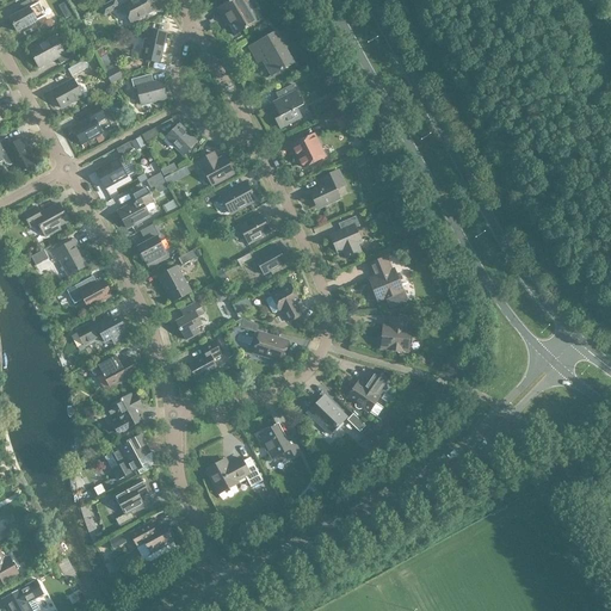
[(36,0),(28,0),(17,6),(20,12),(10,18),(17,32),(45,16),(36,0)]
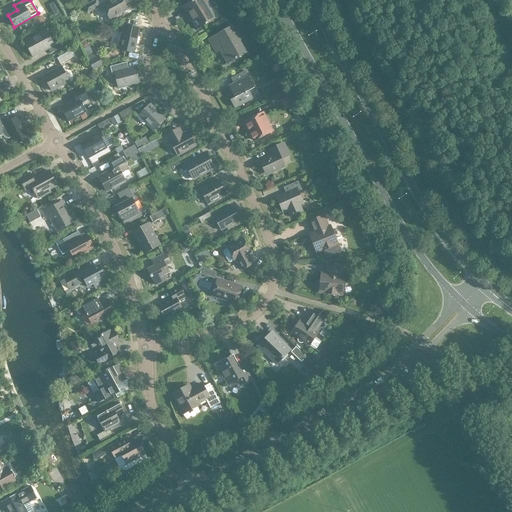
[(87,13),(99,6),(96,0),(84,7),(87,13)]
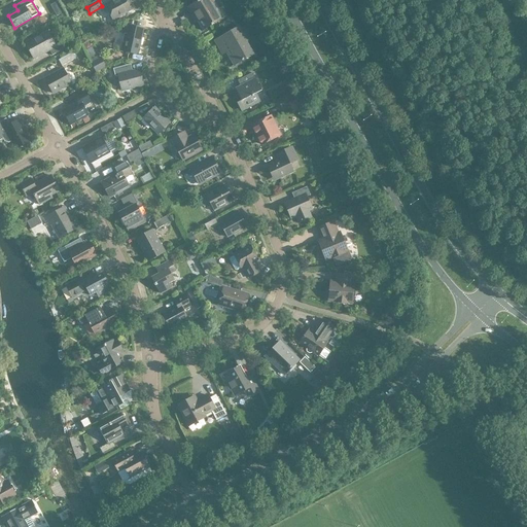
[(112,21),(133,9),(128,0),(117,0),(114,2),(112,0),(104,5),(112,21)]
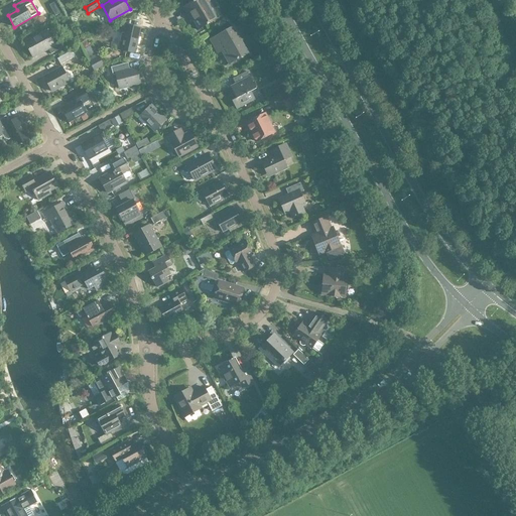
[(198,30),(219,17),(213,8),(210,10),(207,3),(209,2),(208,0),(195,0),(182,7),(186,15),(190,13),(194,19),(191,20),(192,21),(198,29),(198,30)]
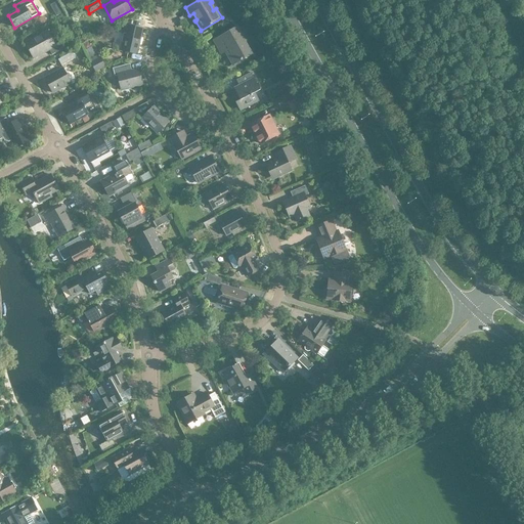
[(246,1),(238,6),(242,11),(249,6),(246,1)]
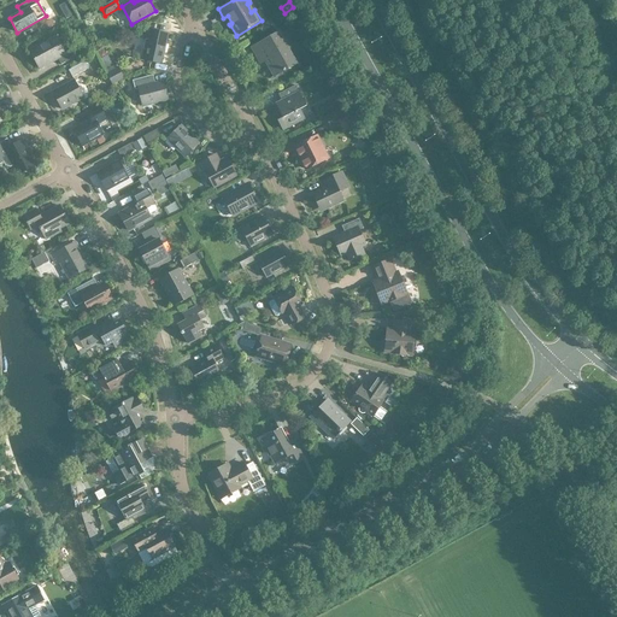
[(65,11),(64,15),(66,18),(74,15),(70,7),(65,11)]
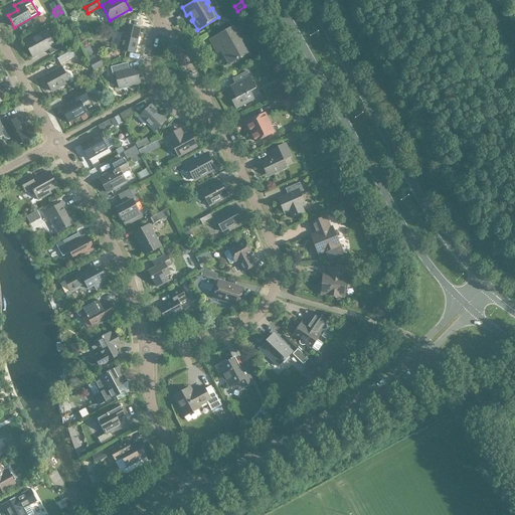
[(42,16),(34,20),(36,25),(44,20),(42,16)]
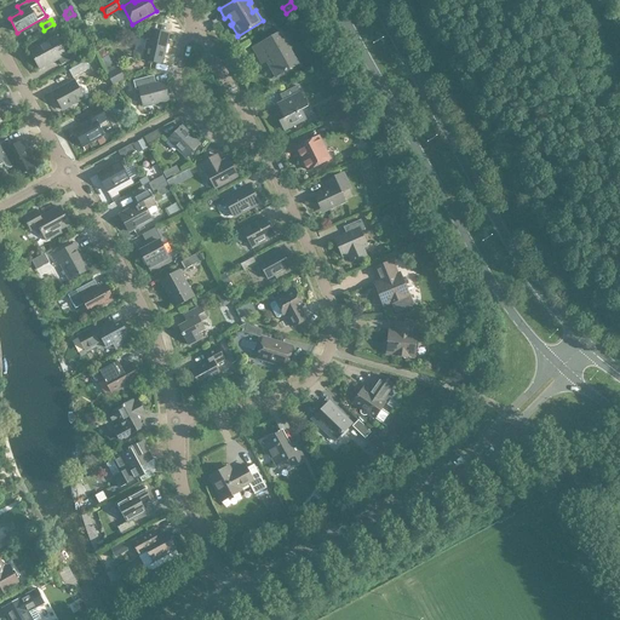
[(161,64),(165,53),(168,34),(151,29),(149,40),(145,40),(143,50),(147,50),(144,61),(161,64)]
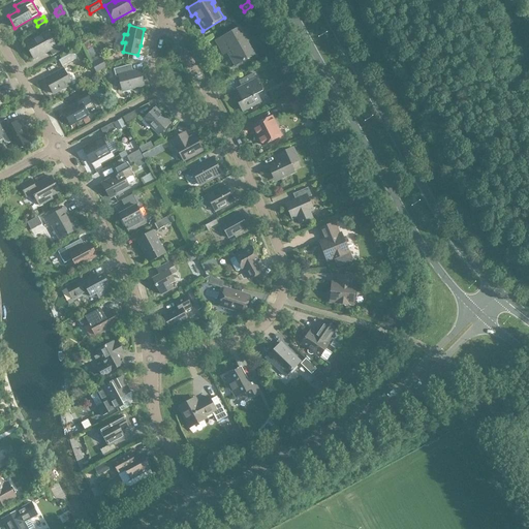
[(253,55),(238,28),(215,40),(221,51),(224,49),(235,66),(253,55)]
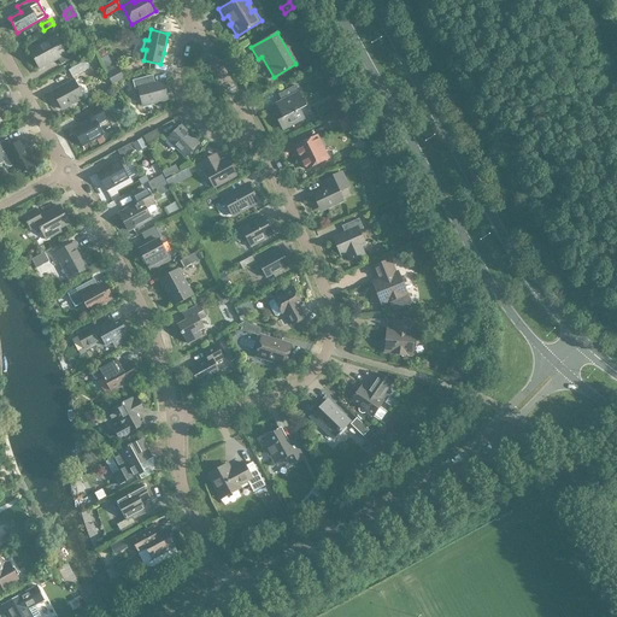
[(64,53),(56,37),(30,51),(39,68),(57,58),(60,65),(76,57),(71,50),(64,53)]
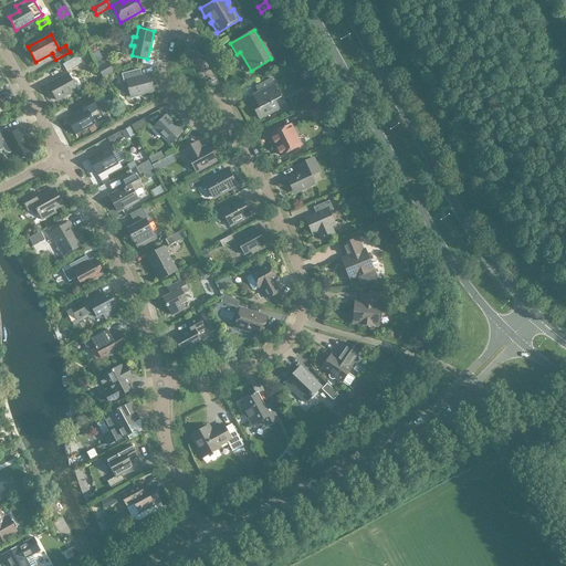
[(62,64),(66,71),(81,63),(77,56),(62,64)]
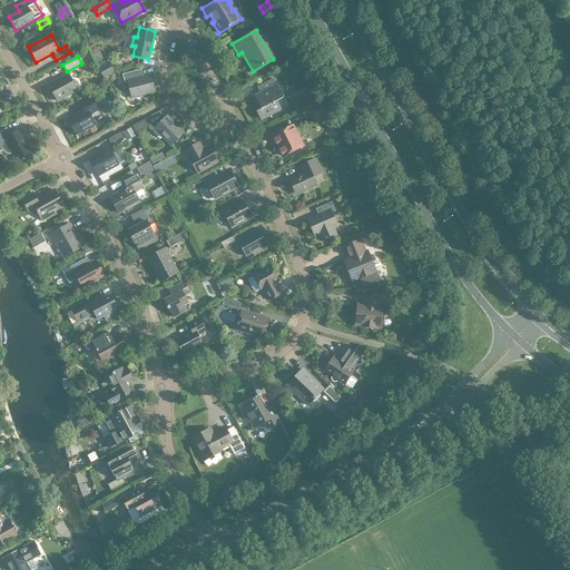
[(301,59),(292,65),(297,74),(306,68),(301,59)]
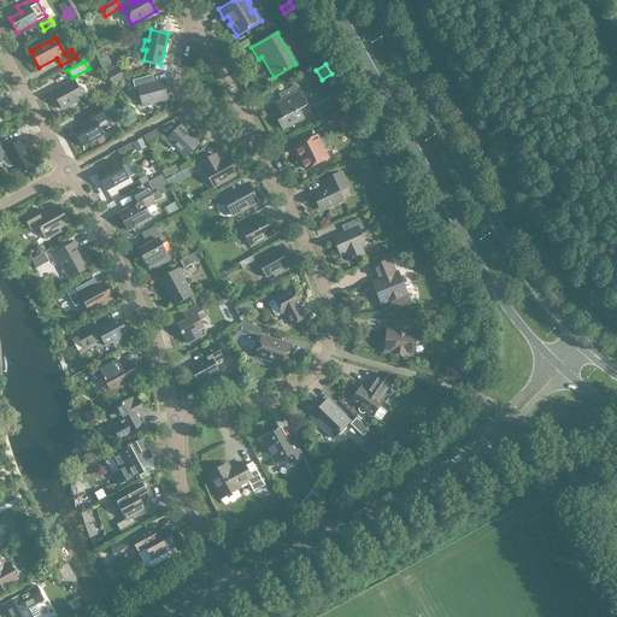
[(117,69),(106,74),(112,84),(123,78),(117,69)]
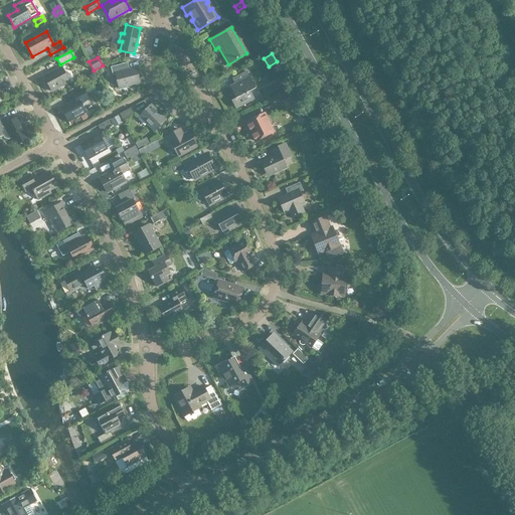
[(127,63),(111,67),(113,74),(115,74),(119,89),(139,83),(136,68),(128,70),(127,63)]
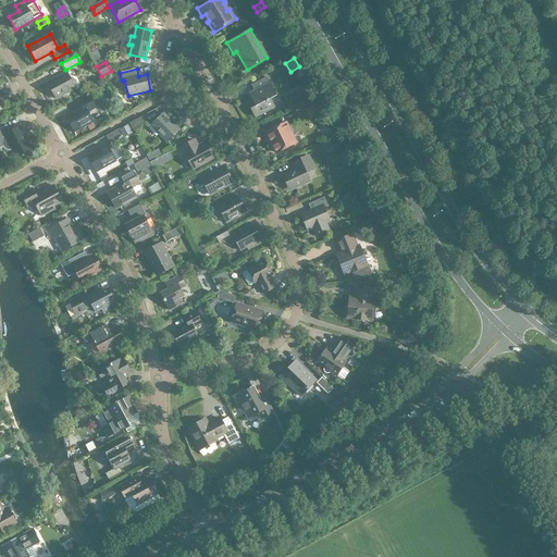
[(56,99),(75,88),(66,73),(47,83),(56,99)]
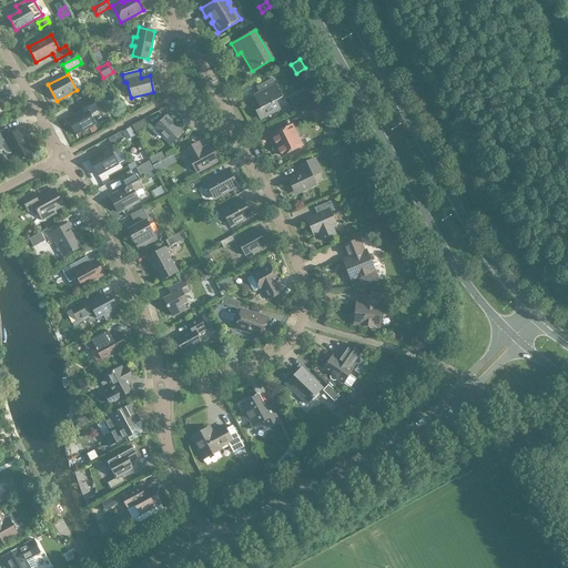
[(282,98),(271,79),(265,81),(269,88),(253,95),(260,109),(254,111),(260,120),(281,109),(275,101),(282,98)]
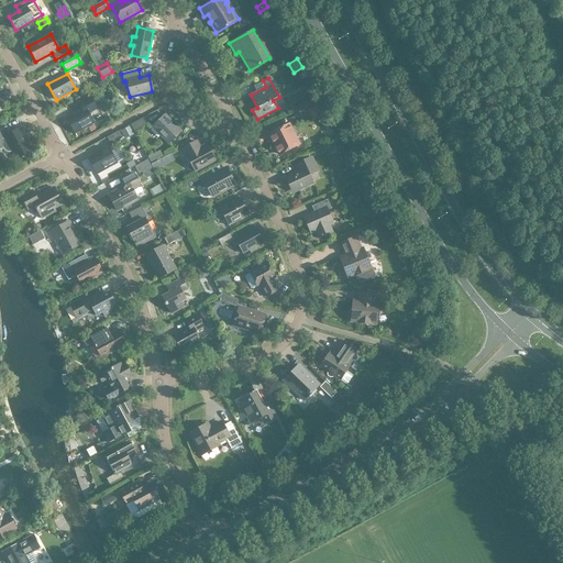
[(66,119),(74,133),(94,122),(88,113),(97,109),(90,97),(78,103),(83,110),(66,119)]
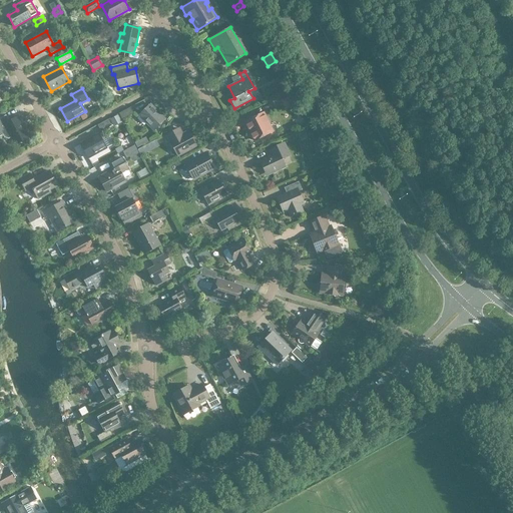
[(296,100),(293,93),(281,99),(285,106),(296,100)]
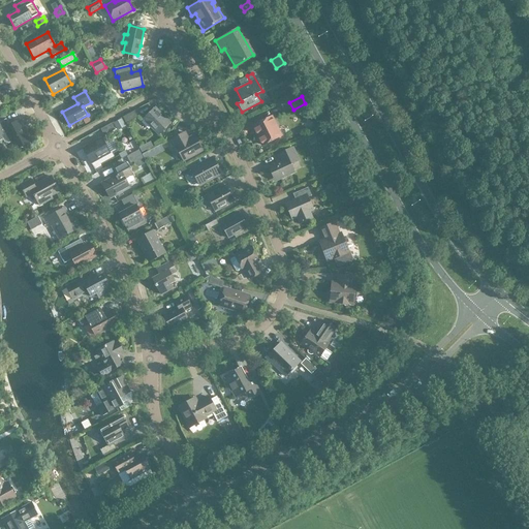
[(158,134),(170,123),(155,107),(153,109),(154,110),(150,114),(149,113),(143,120),(158,134)]
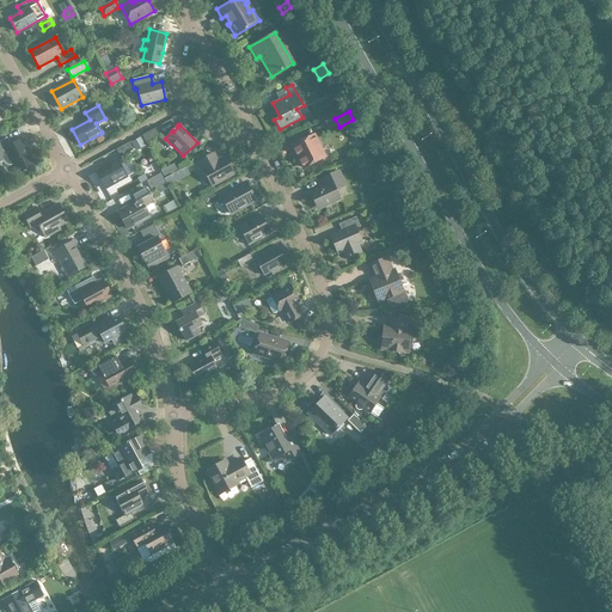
[(159,135),(155,128),(141,135),(146,142),(159,135)]
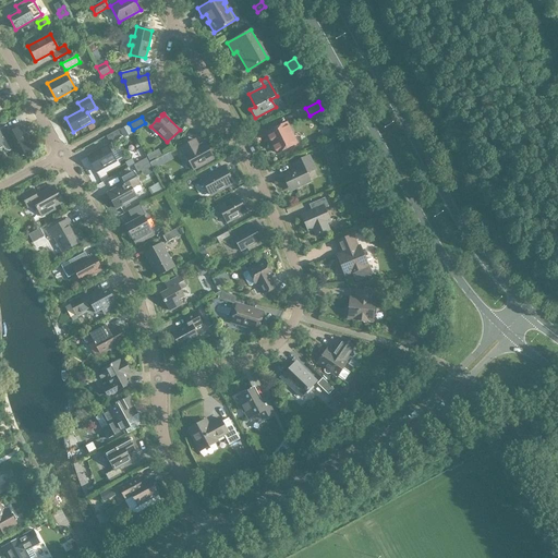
[(298,143),(288,122),(268,132),(275,145),(273,145),(276,152),(278,152),(278,153),(298,143)]
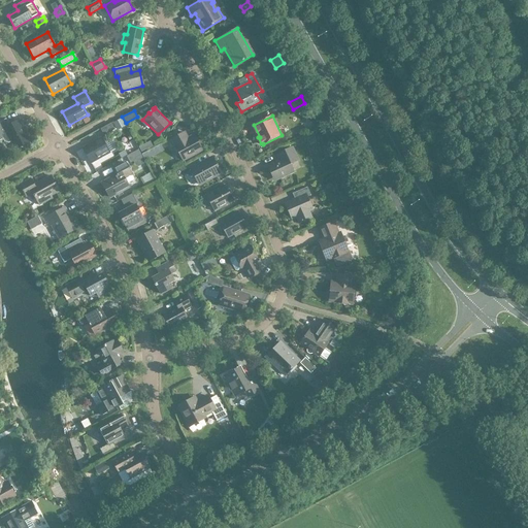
[(120,119),(113,122),(117,128),(124,125),(120,119)]
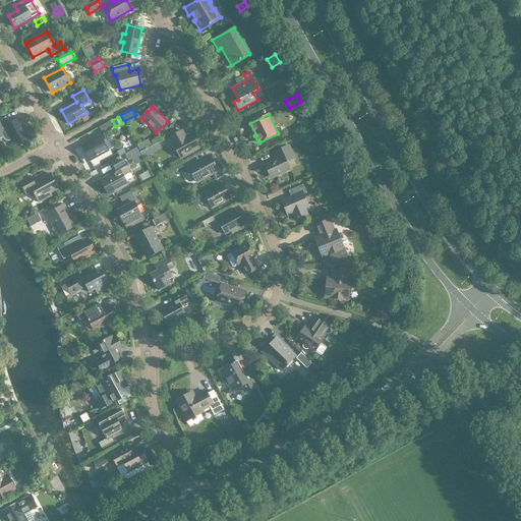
[(3,119),(0,120),(0,137),(2,137),(4,140),(7,141),(11,139),(15,148),(29,139),(17,119),(6,125),(3,119)]
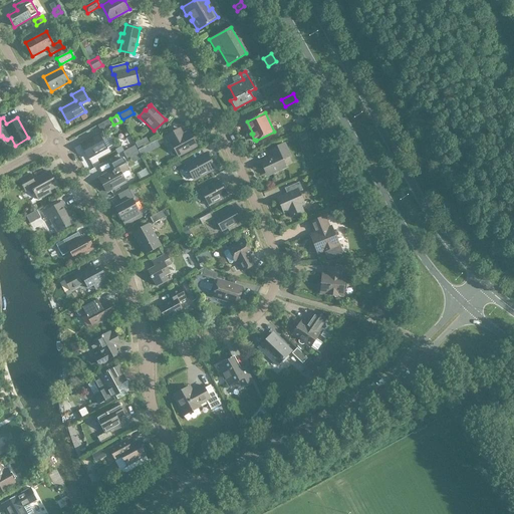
[(111,125),(107,119),(97,125),(100,132),(111,125)]
